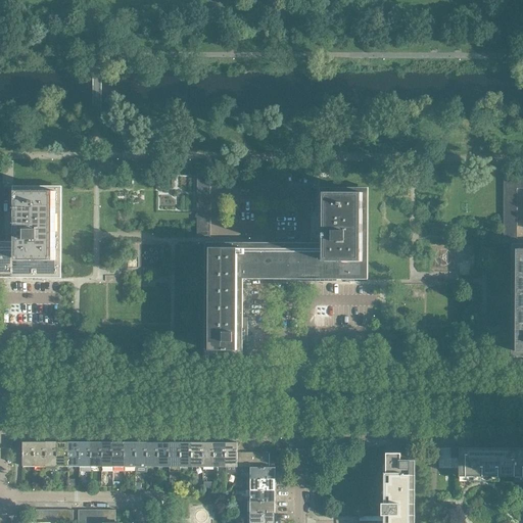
[(211,187),(211,174),(197,174),(197,192),(210,192),(210,187),(211,187)]
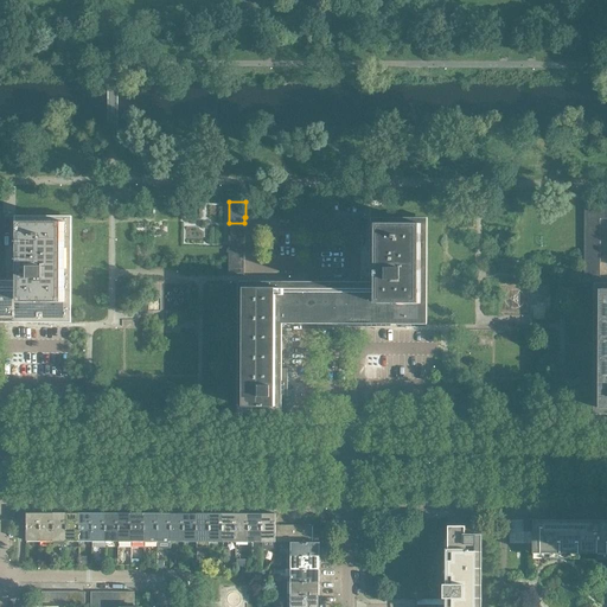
[(296,217),(296,209),(288,209),(288,202),(281,202),(281,217),(296,217)]
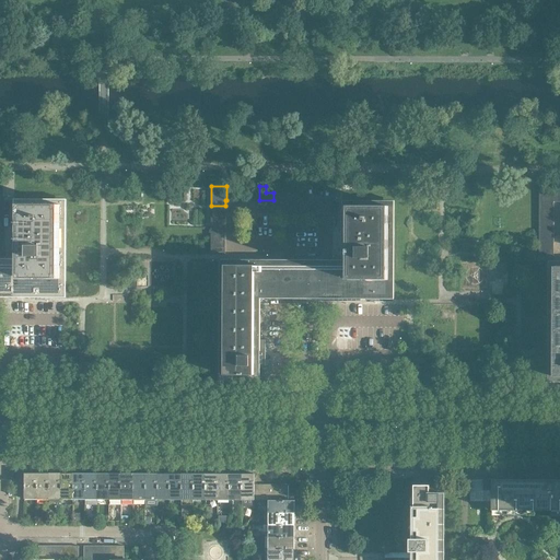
[(555,202),(555,188),(539,187),(539,207),(553,207),(553,202),(555,202)]
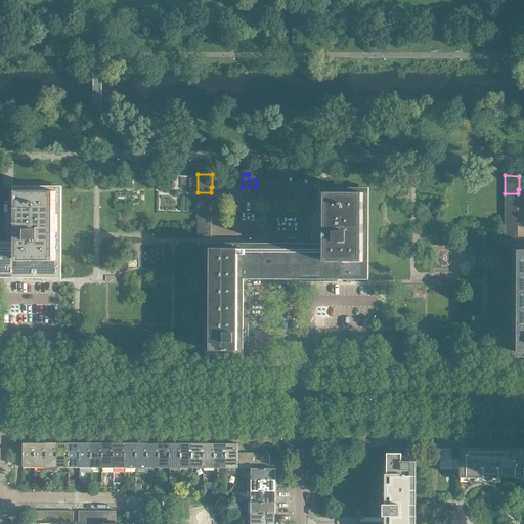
[(61,265),(61,186),(13,186),(13,243),(0,242),(0,278),(61,278),(61,265)]
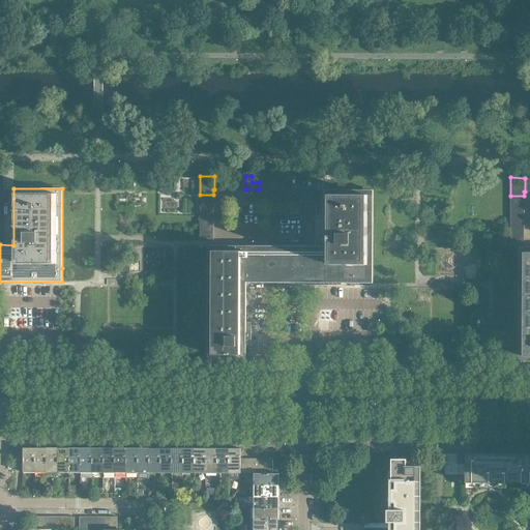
[(373,284),(373,190),(325,189),(324,189),(324,246),(208,245),(208,352),(208,360),(246,360),(246,283),(373,284)]
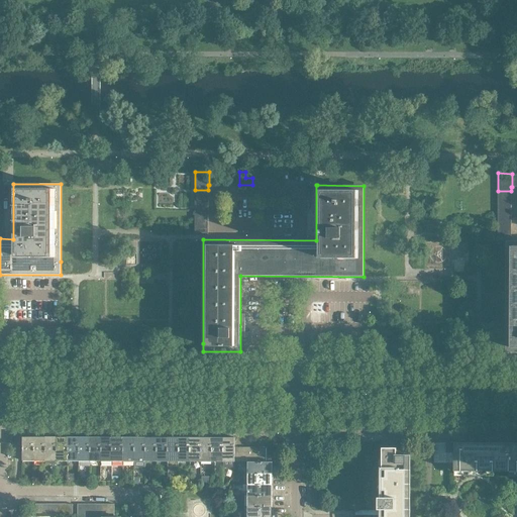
[(516,240),(506,241),(506,340),(506,352),(516,352),(516,240)]
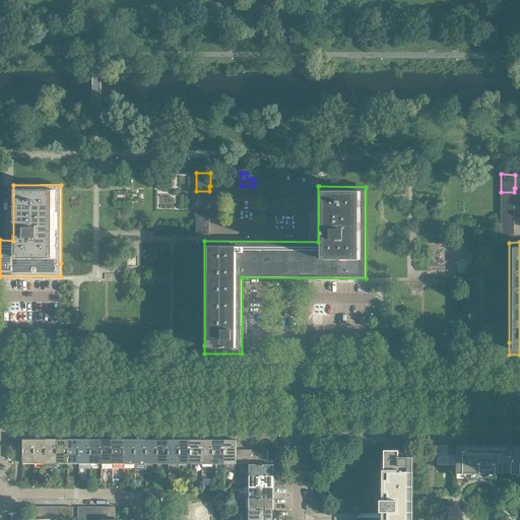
[(35,463),(35,439),(23,439),(23,463),(35,463)]
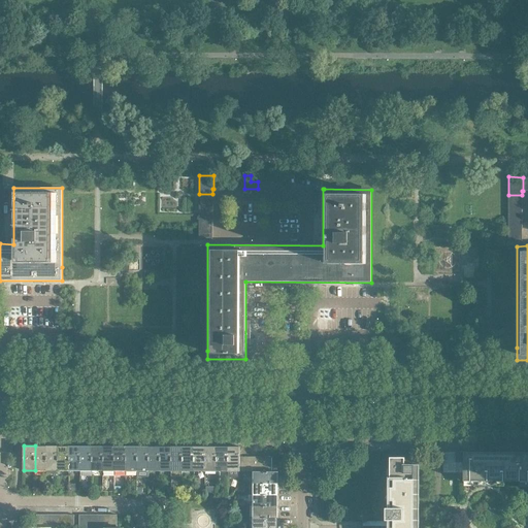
[(46,470),(46,446),(35,446),(35,470),(46,470)]
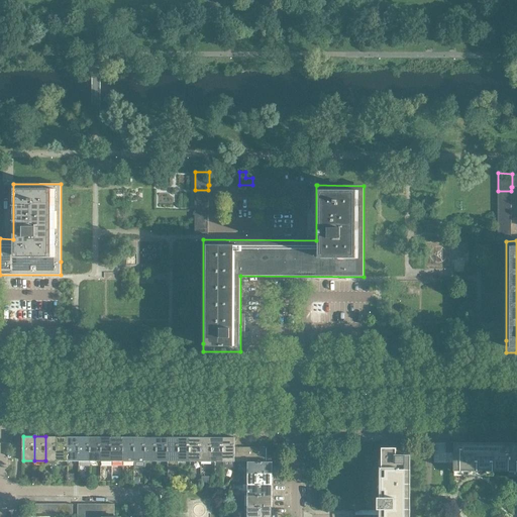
[(57,460),(57,458),(57,436),(45,436),(45,460),(57,460)]
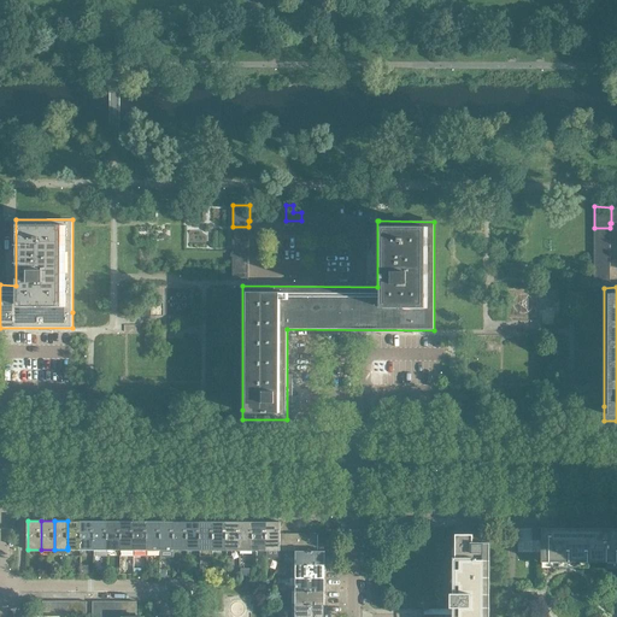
[(81,547),(81,522),(68,521),(68,547),(81,547)]
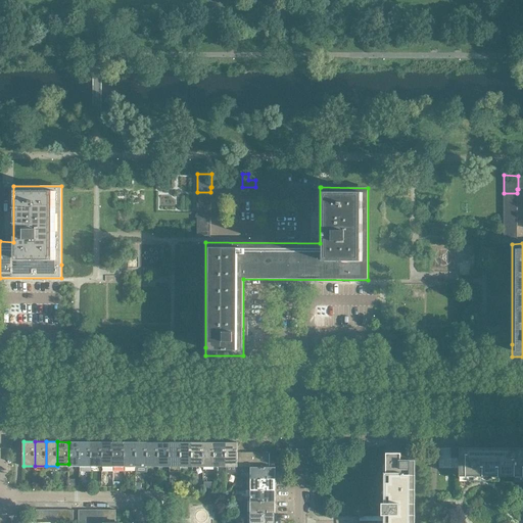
[(80,467),(80,464),(80,442),(68,442),(68,464),(68,466),(80,467)]
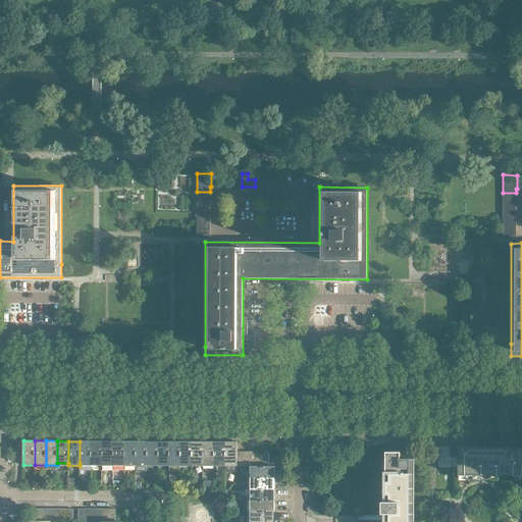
[(91,463),(91,441),(80,441),(80,463),(91,463)]
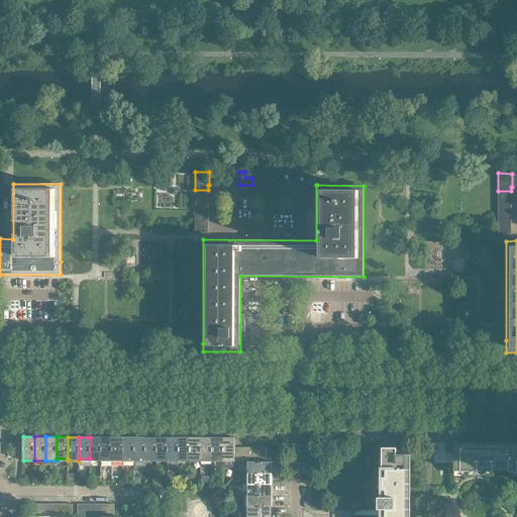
[(101,461),(101,458),(101,437),(90,437),(90,458),(90,461),(101,461)]
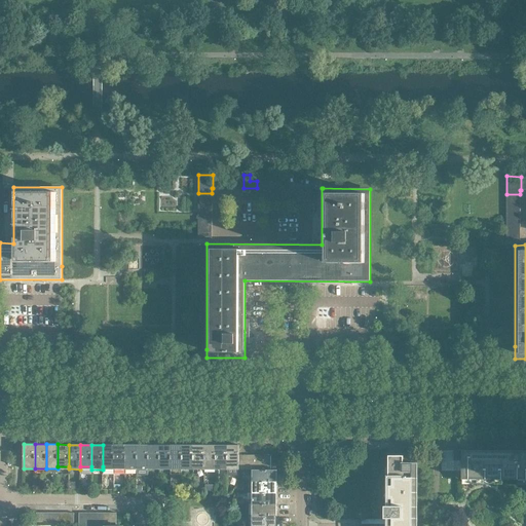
[(114,466),(114,445),(103,445),(103,466),(114,466)]
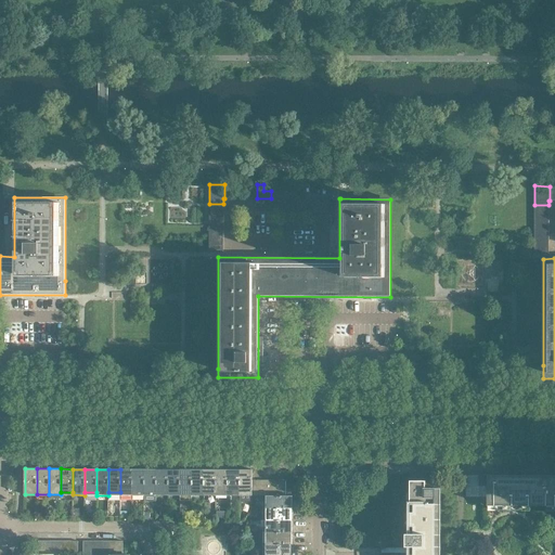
[(132,495),(132,469),(120,469),(120,492),(120,495),(132,495)]
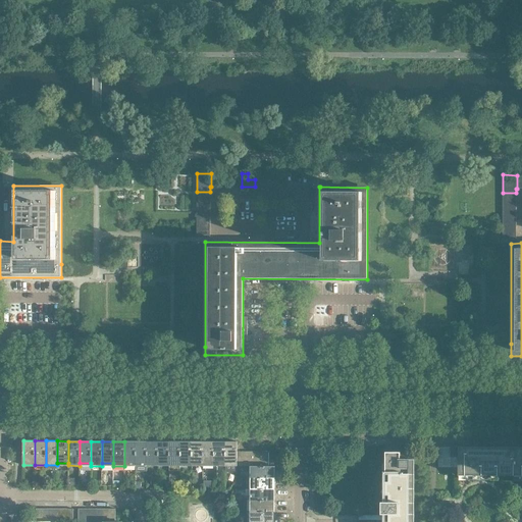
[(136,466),(136,441),(124,441),(124,466),(136,466)]
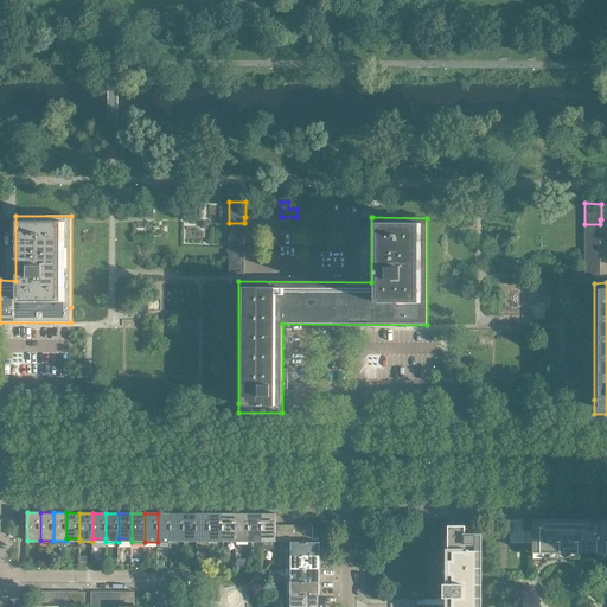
[(171,542),(171,513),(158,513),(158,542),(171,542)]
